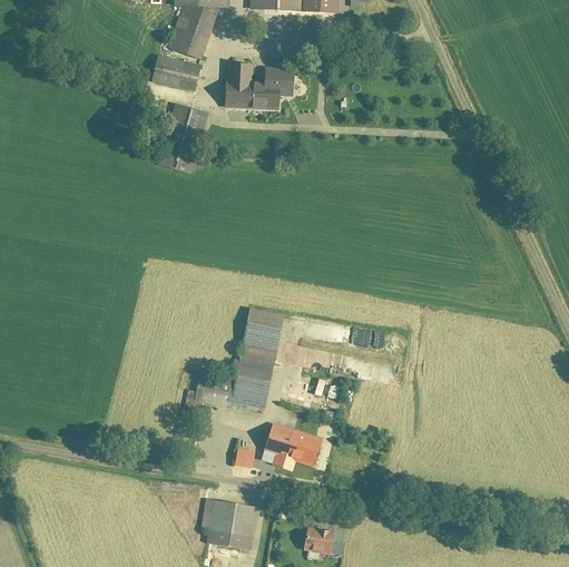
[(169,0),(170,5),(184,5),(163,56),(156,54),(149,80),(194,91),(200,65),(196,65),(221,6),(226,6),(226,0),(169,0)]
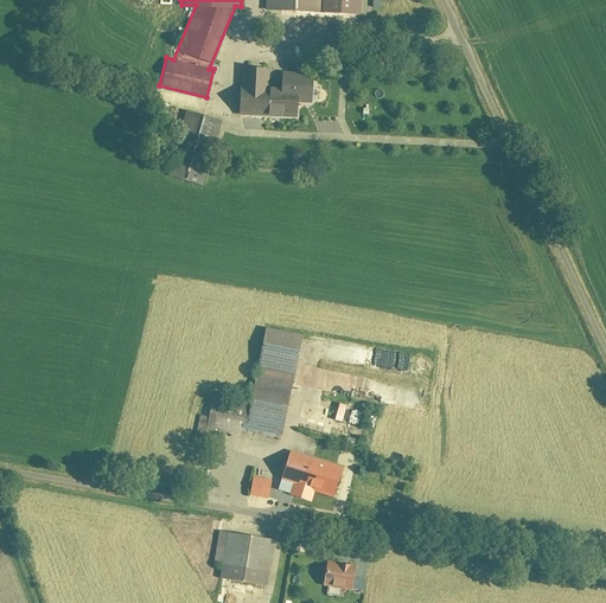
[(266,0),(266,11),(359,13),(359,0),(266,0)]
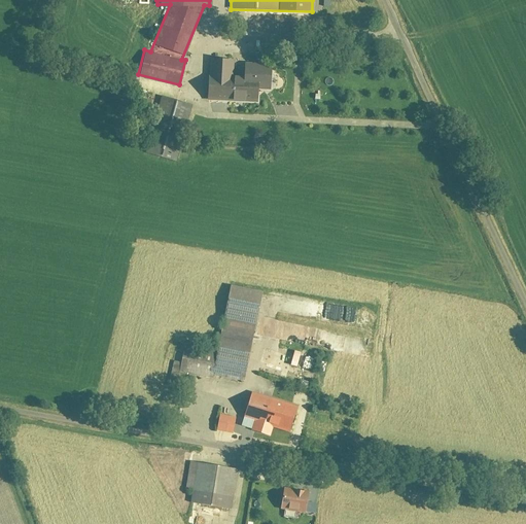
[(202,97),(218,98),(217,100),(256,102),(257,85),(272,85),(272,67),(245,66),(245,77),(225,77),(226,55),(204,54),(202,97)]
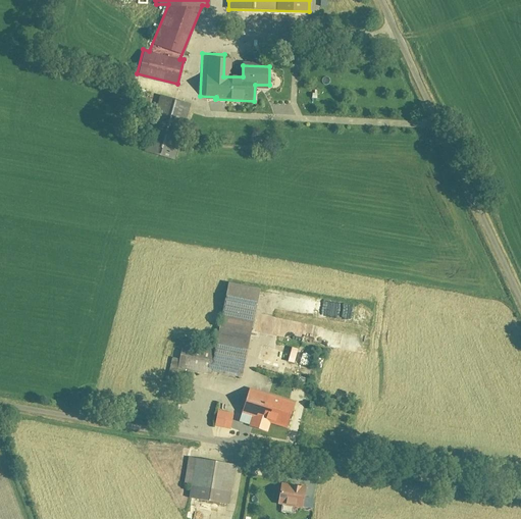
[(143,151),(173,160),(190,106),(159,97),(143,151)]
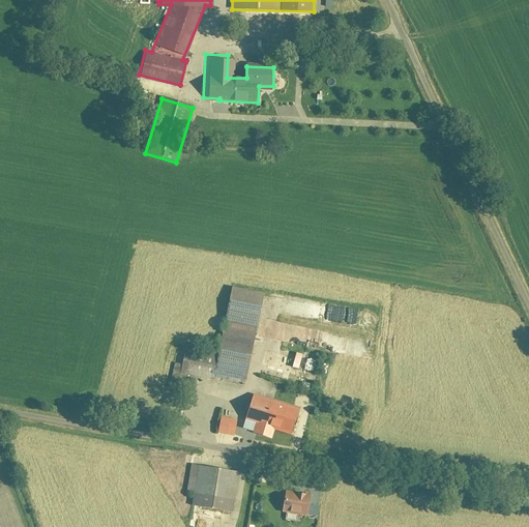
[(178,373),(245,385),(262,293),(229,287),(217,352),(183,346),(178,373)]
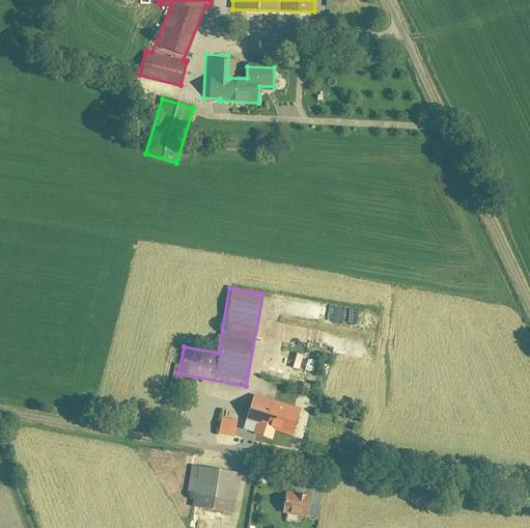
[(299,405),(253,392),(245,419),(290,433),(299,405)]
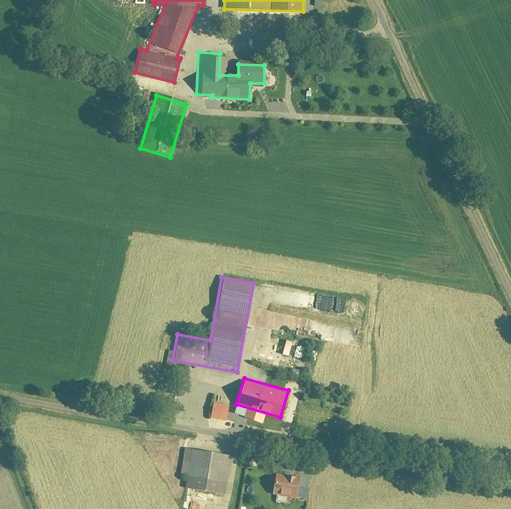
[(214,400),(211,416),(228,419),(231,403),(214,400)]
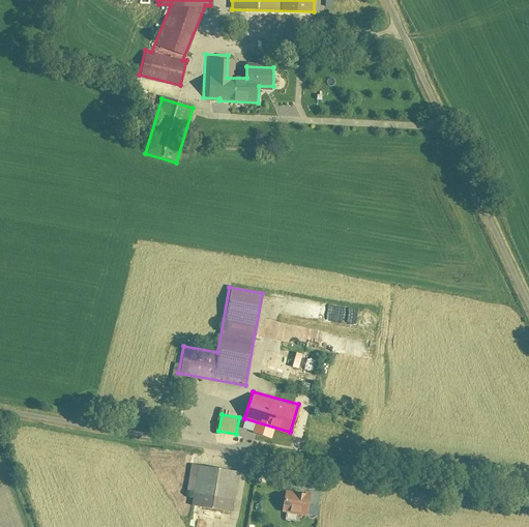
[(199,463),(190,504),(232,513),(240,470),(199,463)]
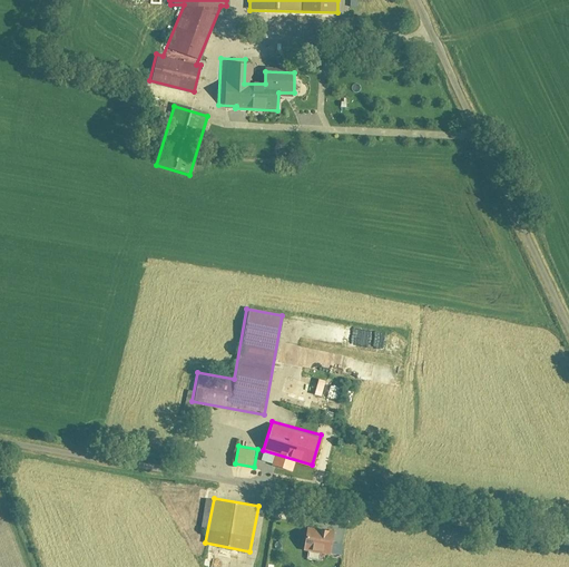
[(308,520),(303,548),(329,554),(334,526),(308,520)]
